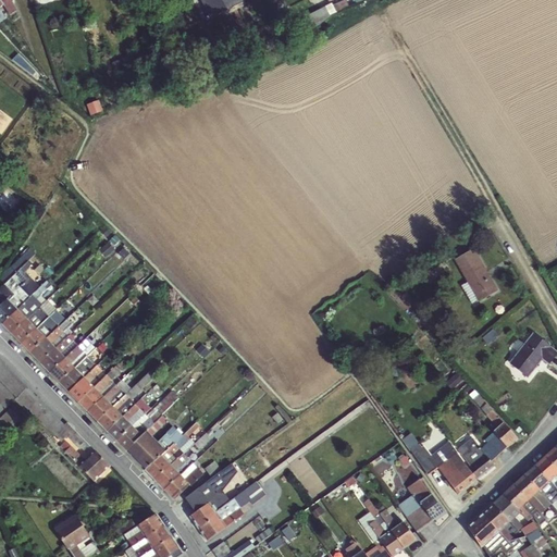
[(0,0),(0,8),(3,7),(10,15),(17,11),(11,0),(0,0)]
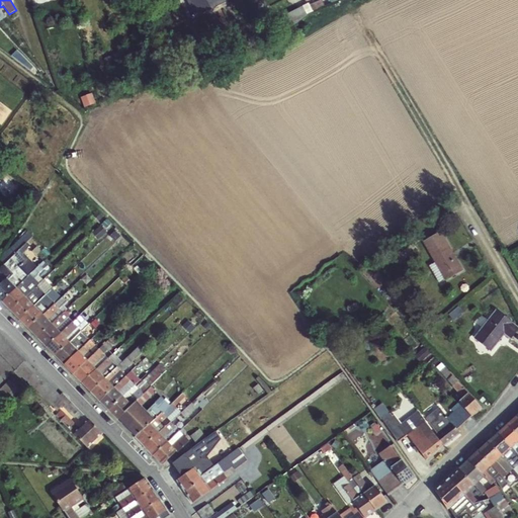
[(225,0),(186,0),(196,18),(227,2),(225,0)]
